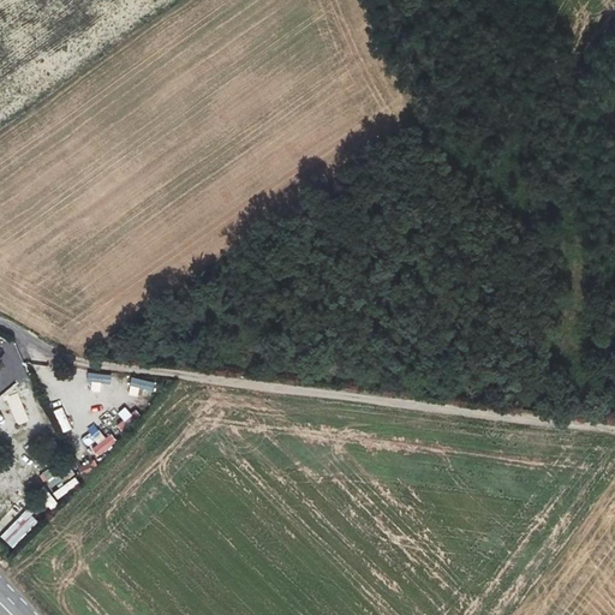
[(111,384),(112,374),(88,372),(88,382),(111,384)]
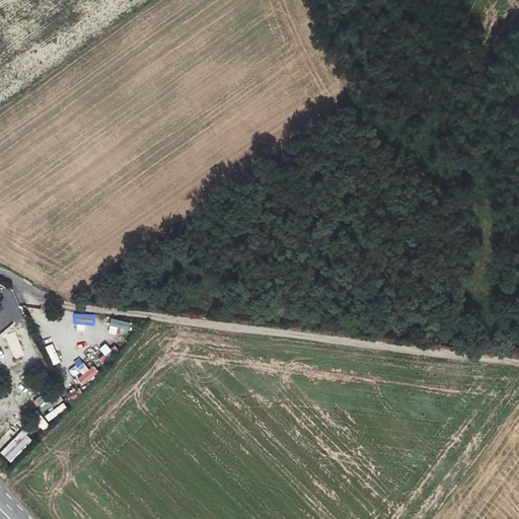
[(108,331),(127,337),(131,323),(113,317),(108,331)]
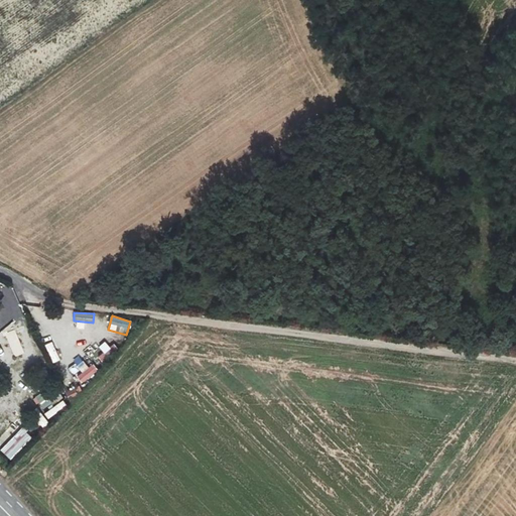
[(15,357),(34,350),(24,325),(5,333),(15,357)]
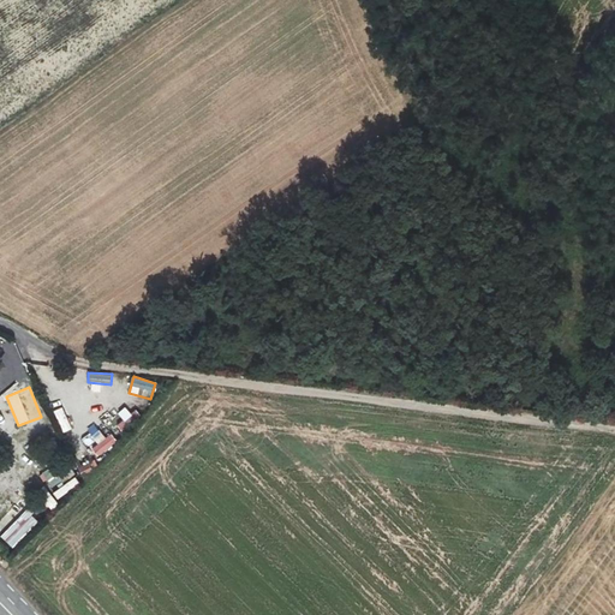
[(124,419),(118,425),(124,433),(139,418),(127,404),(118,412),(124,419)]
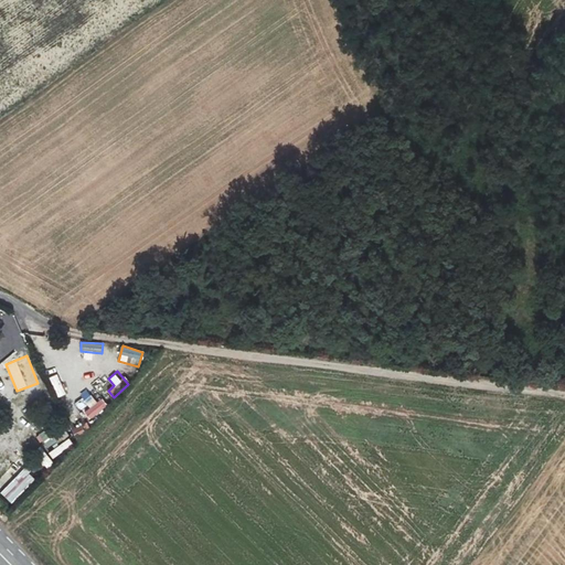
[(50,376),(57,396),(66,393),(57,373),(50,376)]
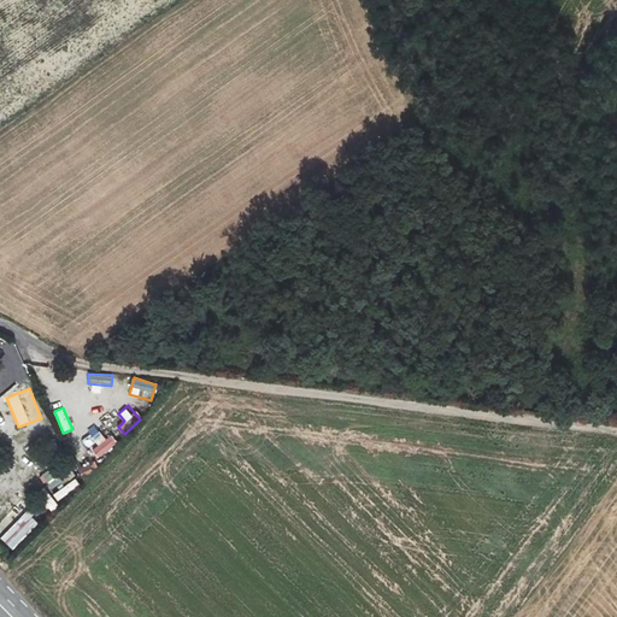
[(42,421),(34,423),(40,439),(47,436),(42,421)]
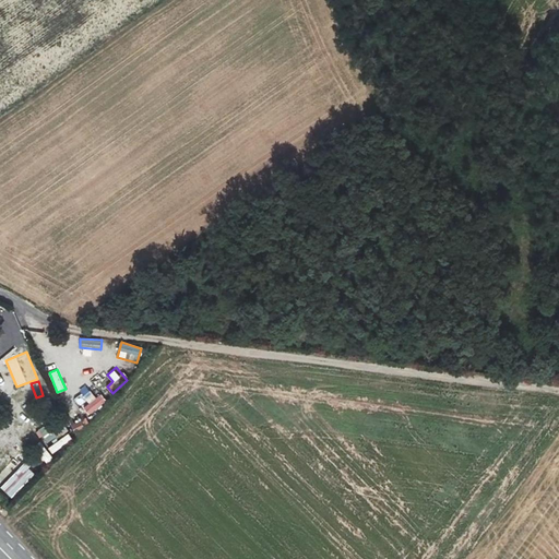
[(102,393),(84,407),(90,415),(107,401),(102,393)]
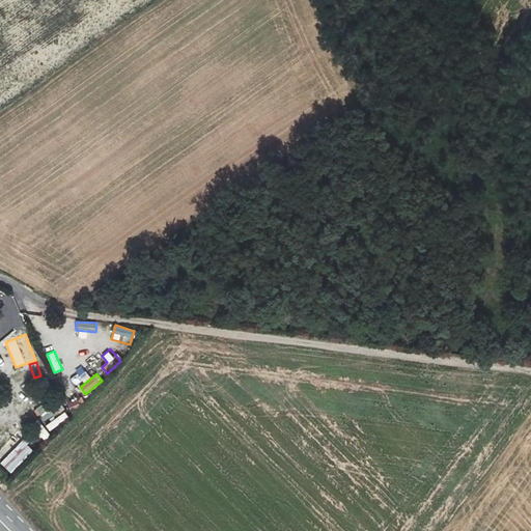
[(71,411),(81,406),(77,398),(67,402),(71,411)]
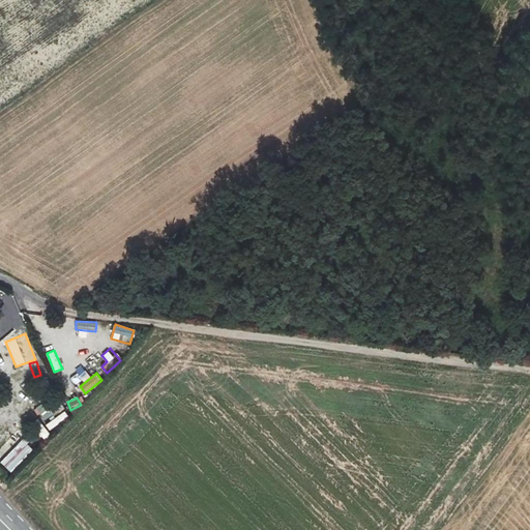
[(34,409),(47,421),(62,407),(58,402),(52,408),(43,400),(34,409)]
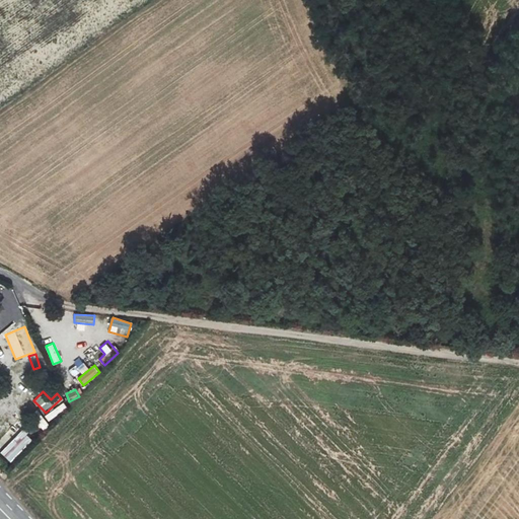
[(50,420),(68,408),(65,402),(46,414),(50,420)]
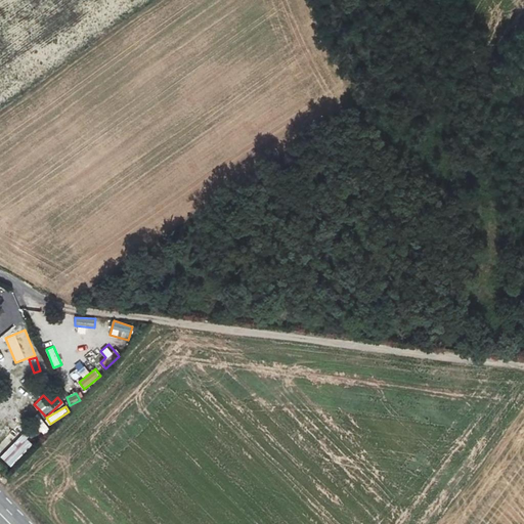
[(36,438),(49,431),(37,409),(24,417),(36,438)]
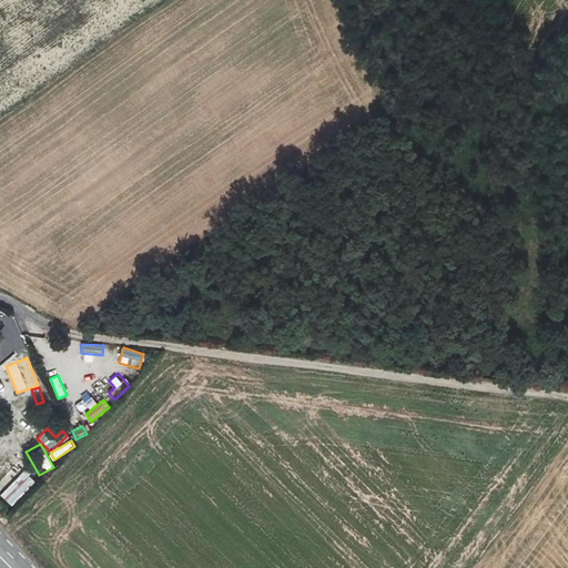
[(0,493),(12,505),(37,480),(24,468),(19,474),(13,468),(0,480),(0,493)]
